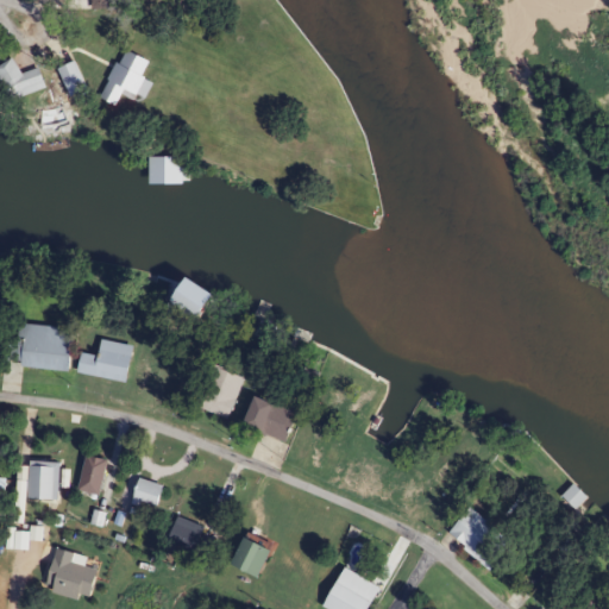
[(146,102),(155,81),(145,77),(152,60),(124,48),(104,98),(120,104),(124,94),(146,102)]
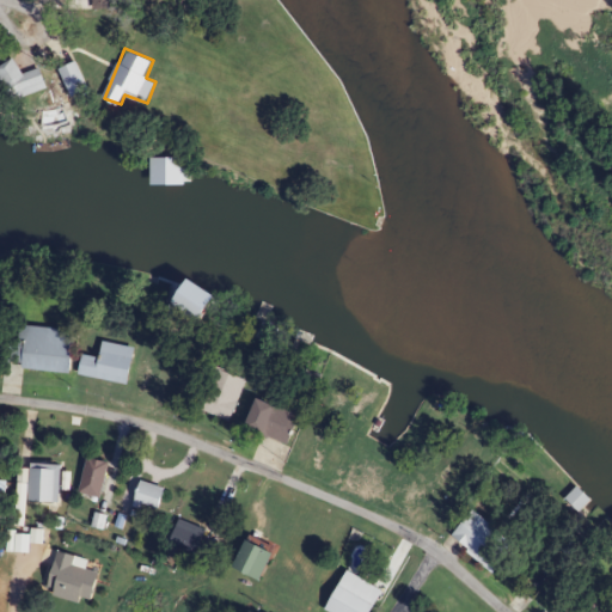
[(0,66),(0,74),(12,103),(49,87),(41,67),(23,74),(16,59),(0,66)]
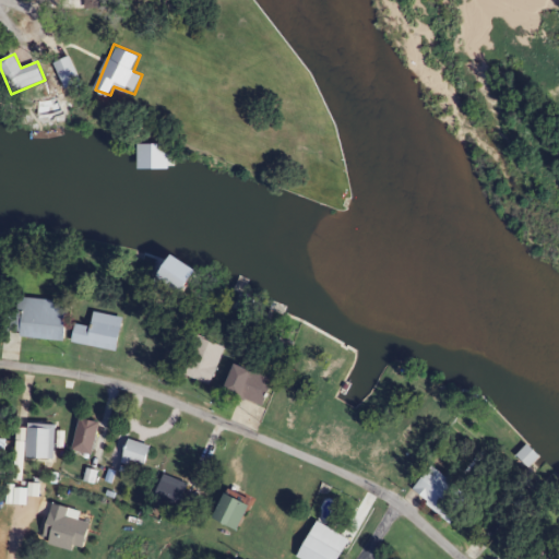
[(66,90),(83,82),(70,56),(54,64),(66,90)]
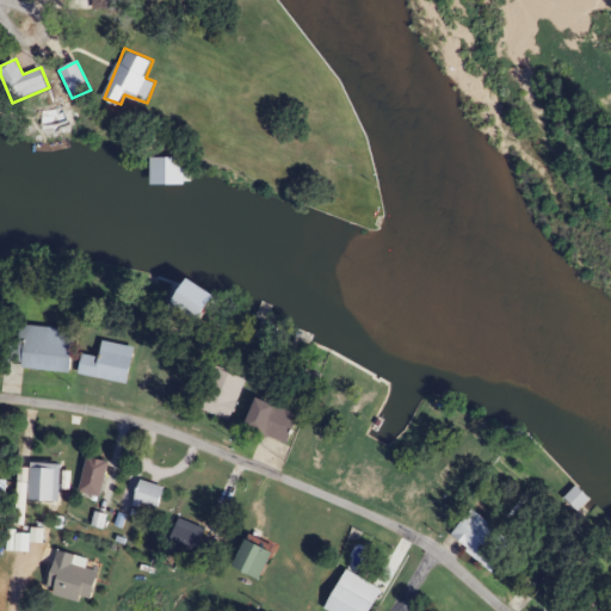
[(35,128),(34,148),(73,143),(72,127),(35,128)]
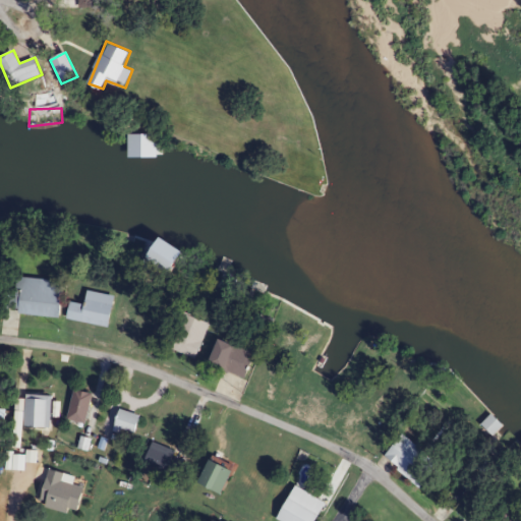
[(128,134),(128,155),(161,155),(161,132),(128,134)]
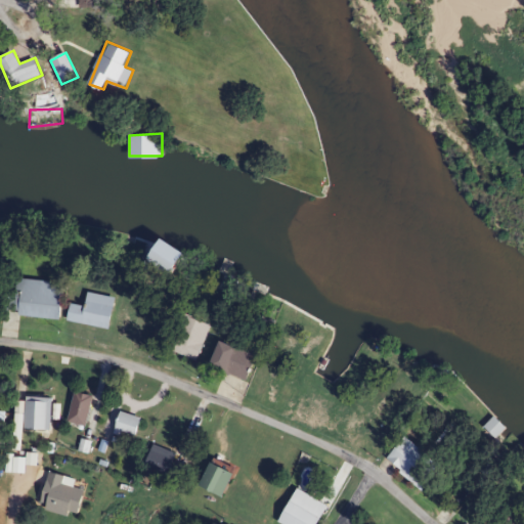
[(61,319),(63,282),(20,279),(17,316),(61,319)]
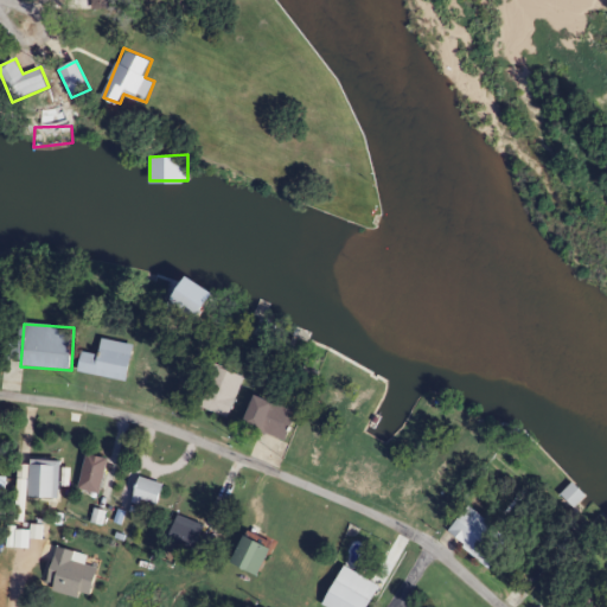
[(128,382),(135,345),(102,338),(98,355),(83,351),(78,371),(128,382)]
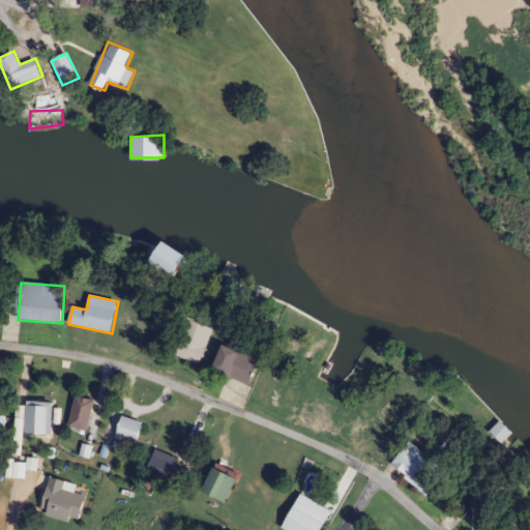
[(194,365),(208,331),(181,320),(167,354),(194,365)]
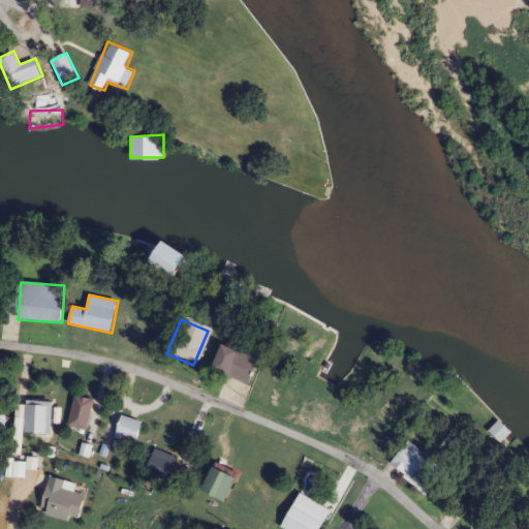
[(210,374),(248,382),(253,355),(215,348),(210,374)]
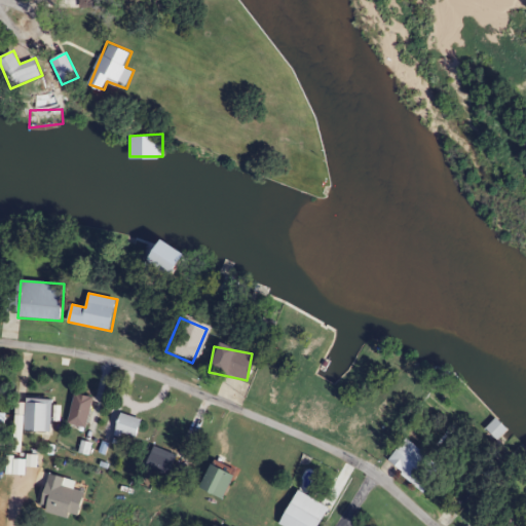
[(70,424),(89,427),(95,397),(75,392),(70,424)]
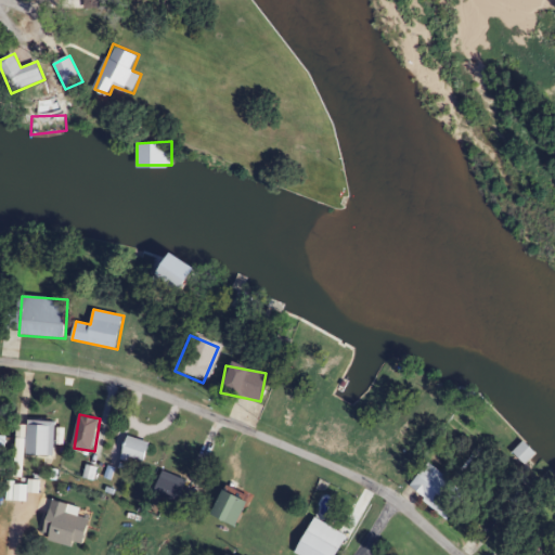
[(27,454),(55,455),(57,421),(29,420),(27,454)]
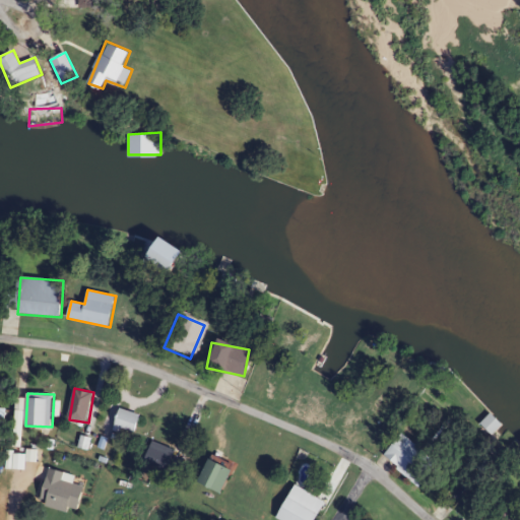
[(142,414),(117,407),(112,430),(137,436),(142,414)]
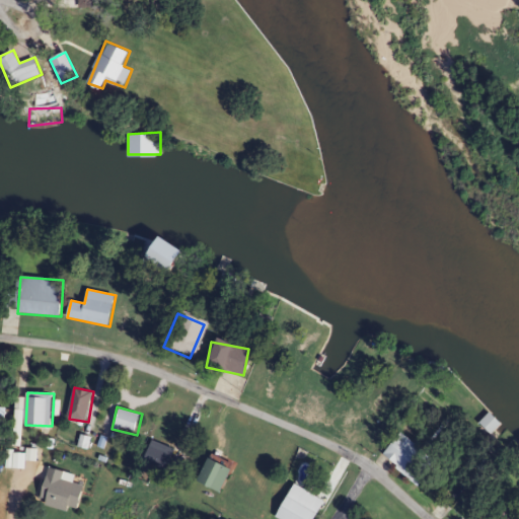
[(487,409),(501,423),(491,435),(476,418),(487,409)]
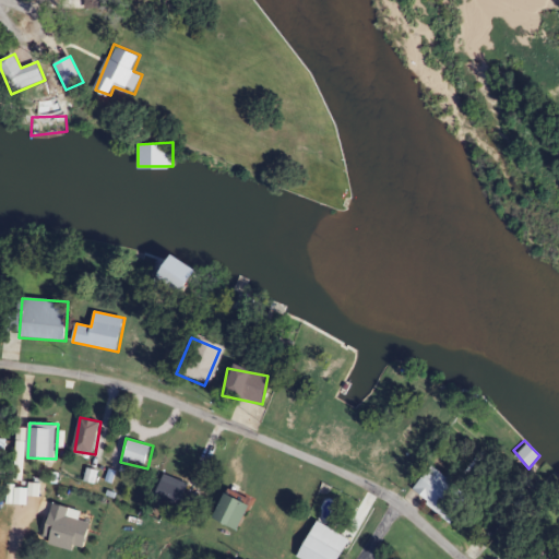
[(406,490),(447,522),(465,498),(425,466),(406,490)]
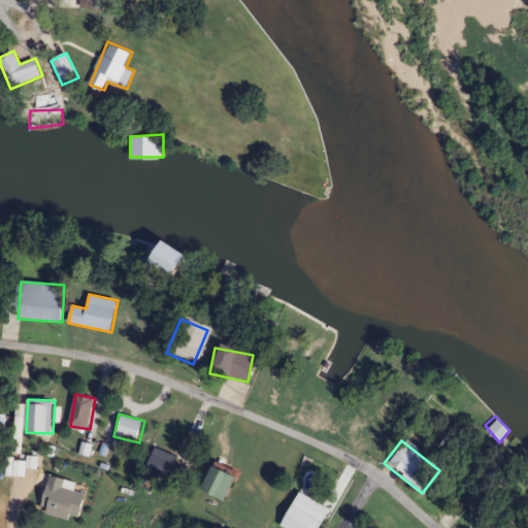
[(175,486),(182,470),(170,466),(173,458),(151,450),(142,472),(175,486)]
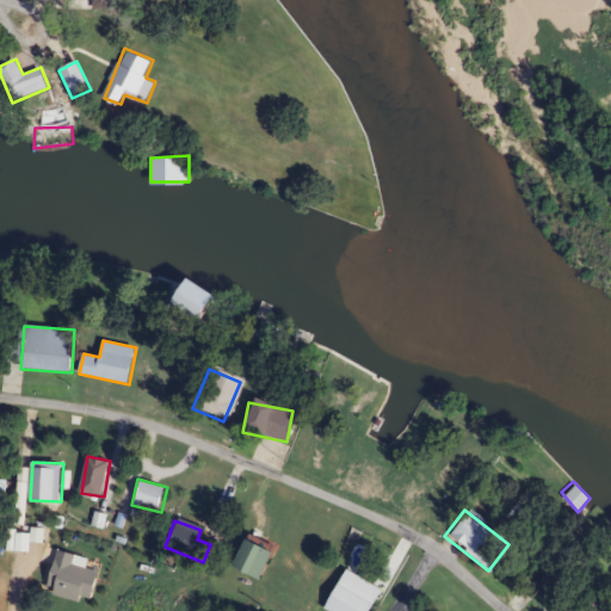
[(265,553),(236,541),(224,569),(252,581),(265,553)]
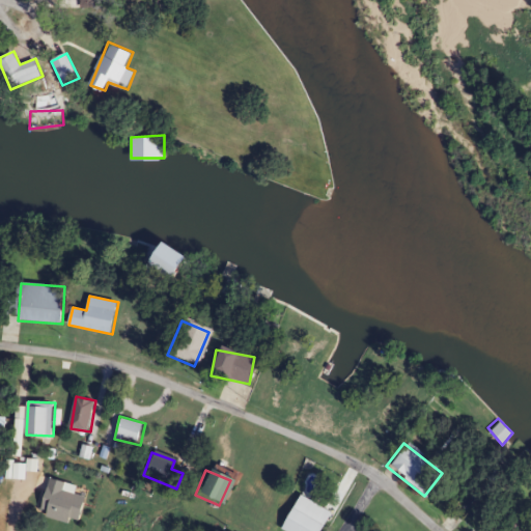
[(84,523),(89,496),(66,491),(68,481),(52,478),(45,515),(84,523)]
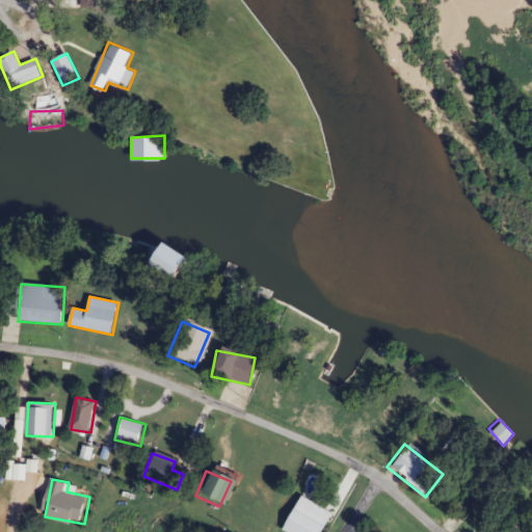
[(318,519),(323,510),(309,502),(303,510),(294,504),(278,530),(283,531),(318,531),(324,522),(318,519)]
